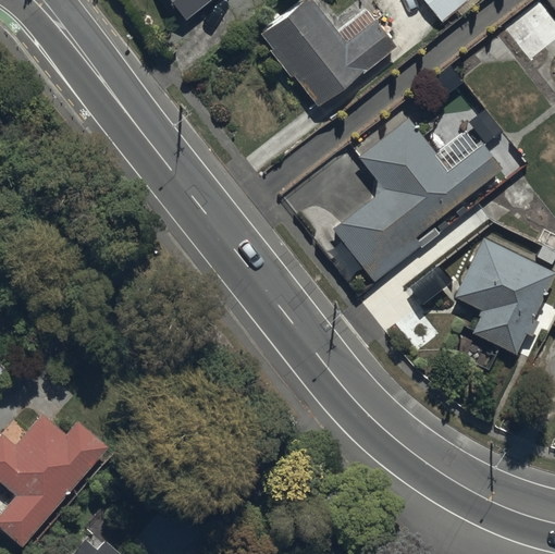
[(165,0),(180,20),(208,0),(165,0)]
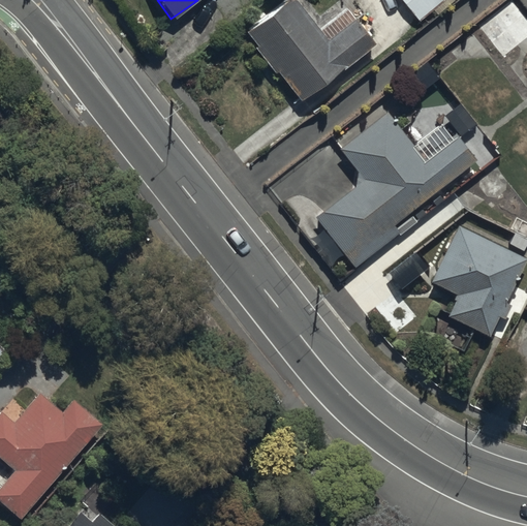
[(347,8),(321,30),(297,0),(286,0),(248,32),(308,104),(379,45),(347,8)]
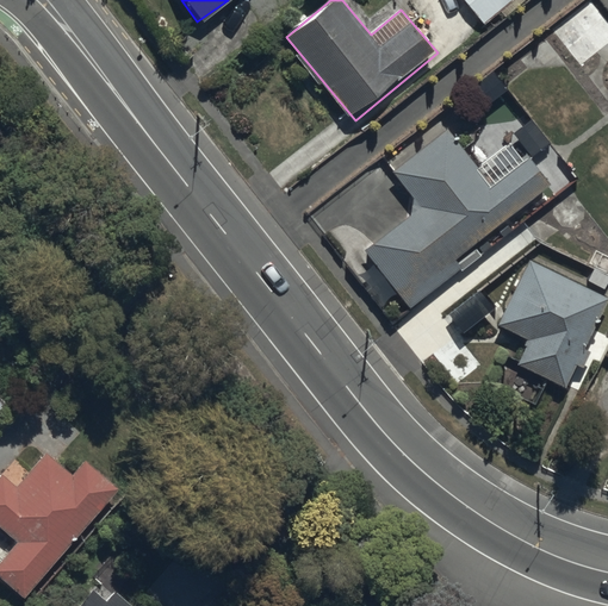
[(464,0),(483,24),(513,0),(464,0)]
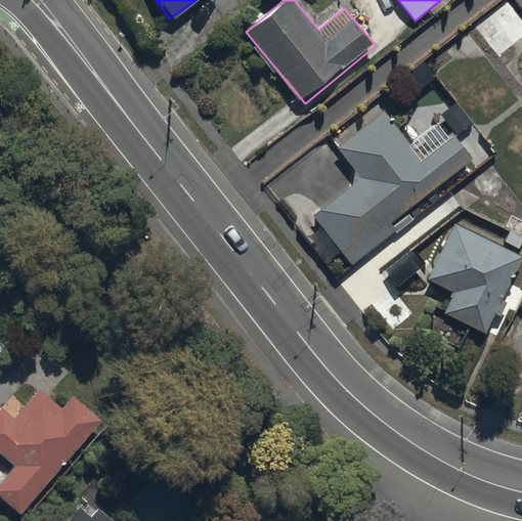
[(521,18),(508,0),(502,0),(476,19),(505,57),(521,44),(521,18)]
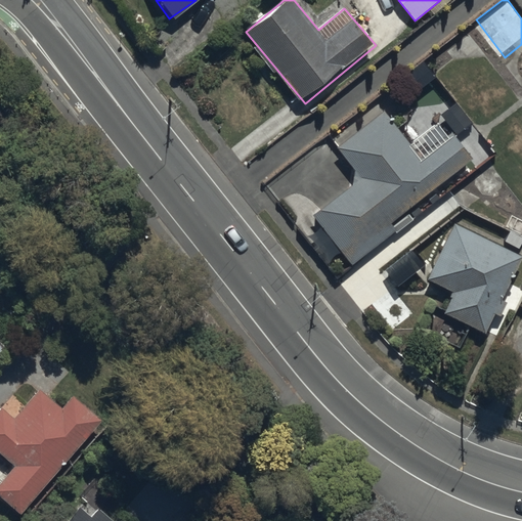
[(316,218),(353,263),(396,228),(393,224),(474,159),(455,135),(449,140),(437,125),(408,147),(380,112),(338,145),(364,179),(316,218)]
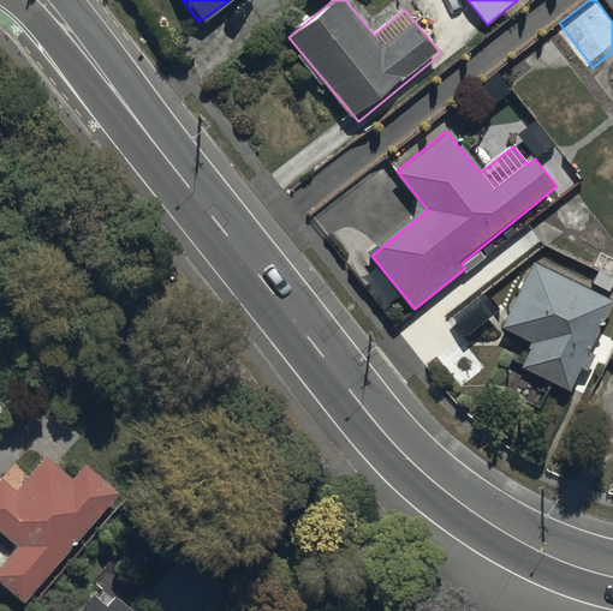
[(589,354),(591,349),(612,306),(612,300),(534,263),(503,328),(534,343),(522,367),(571,391),(579,372),(582,370),(585,371),(593,355),(589,354)]
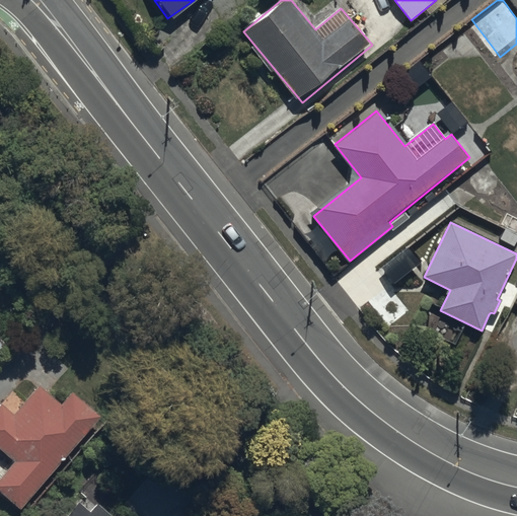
[(396,231),(364,256),(389,287),(421,262),(396,231)]
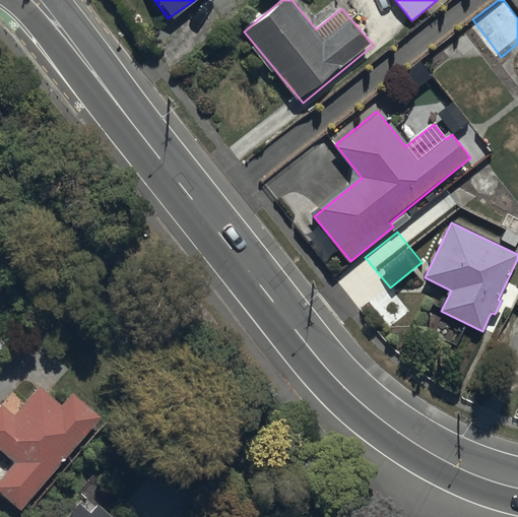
[(0,356),(8,346),(0,338),(0,356)]
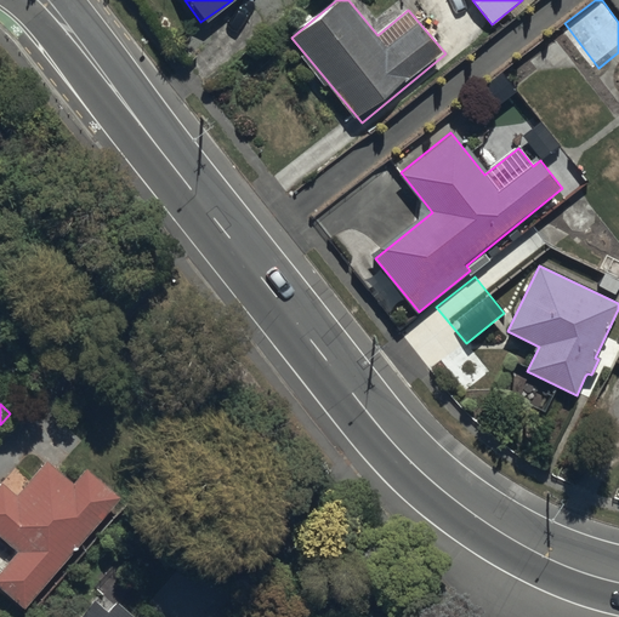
[(0,572),(0,587),(23,606),(120,500),(87,470),(73,485),(49,462),(18,495),(5,483),(0,487),(0,536),(18,553),(0,572)]
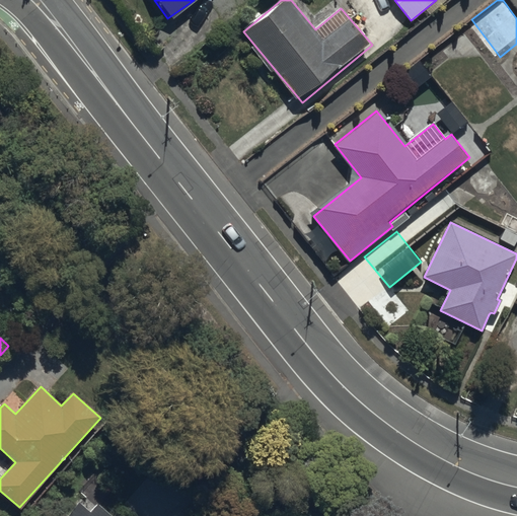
[(111,515),(96,505),(90,512),(78,502),(66,515),(111,515)]
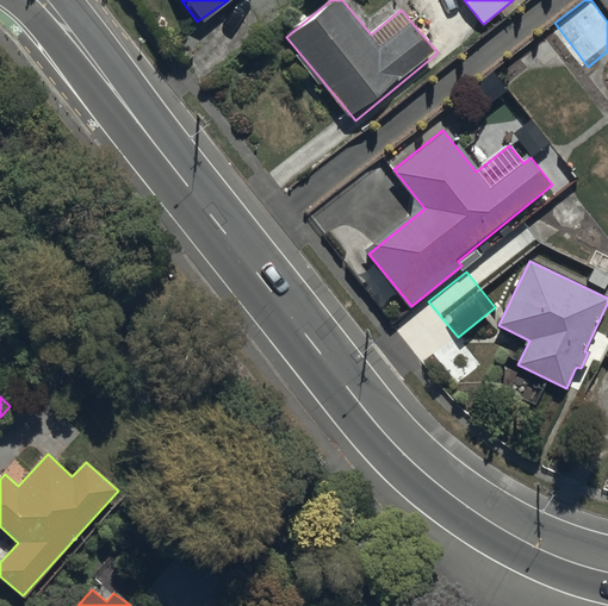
All buildings are outlined.
